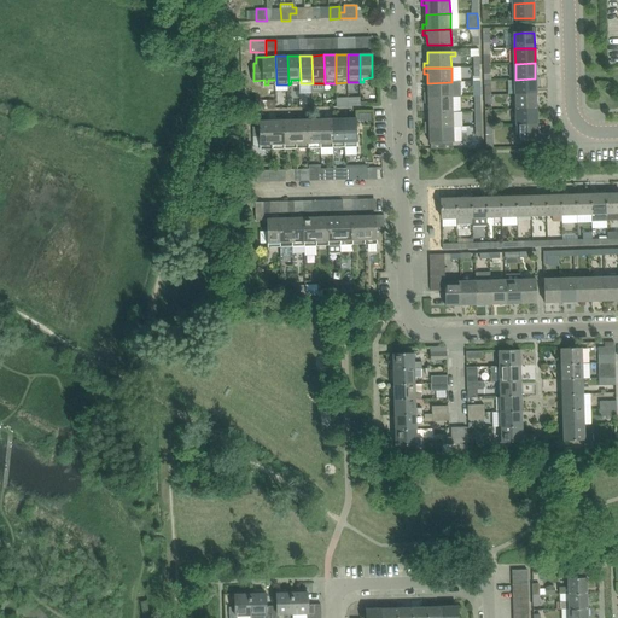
[(536,94),(535,79),(516,80),(517,94),(536,94)]
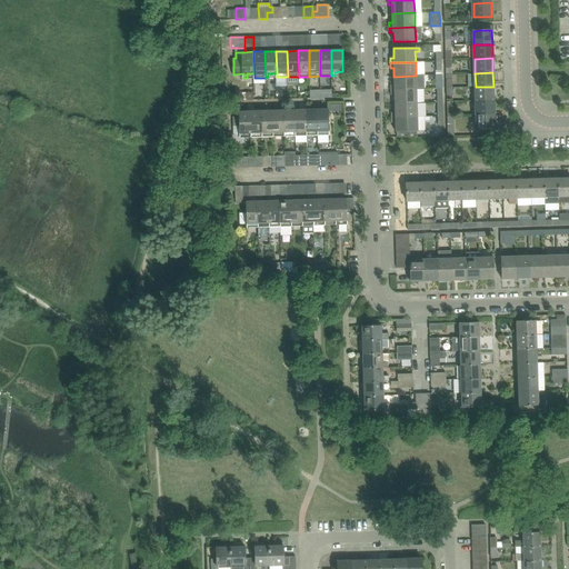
[(425,76),(416,76),(393,77),(395,86),(390,86),(390,90),(416,90),(425,89),(425,76)]
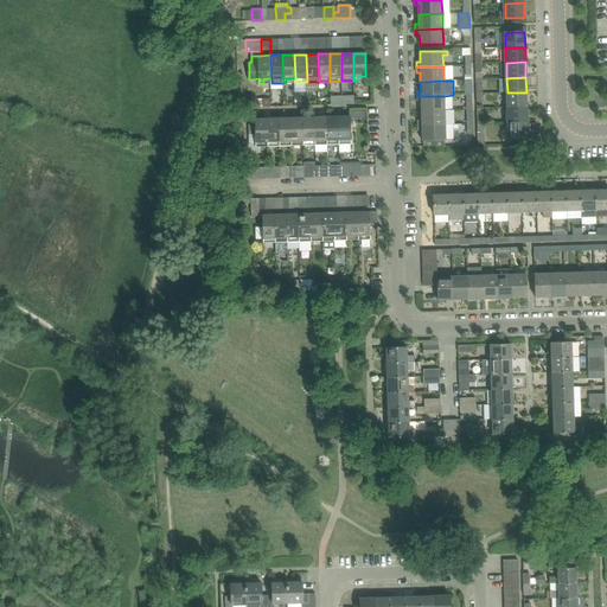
[(526,107),(526,93),(508,93),(508,108),(526,107)]
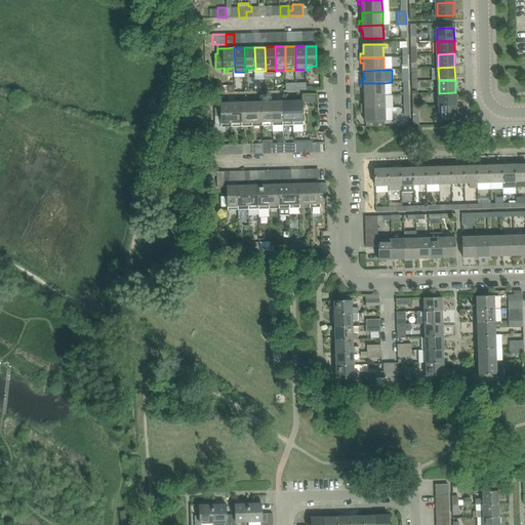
[(385,95),(384,83),(360,83),(360,88),(364,88),(364,96),(385,95)]
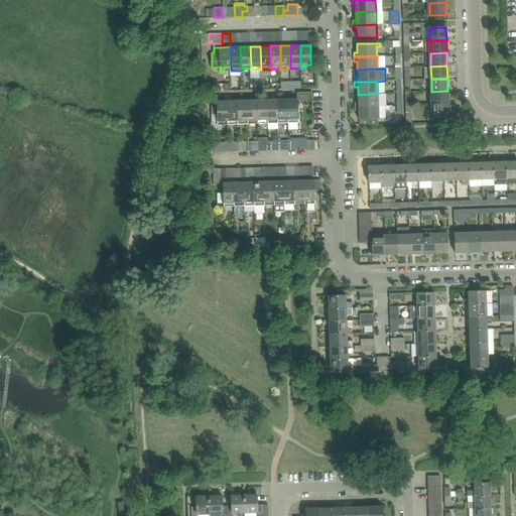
[(448,104),(447,91),(431,92),(431,104),(448,104)]
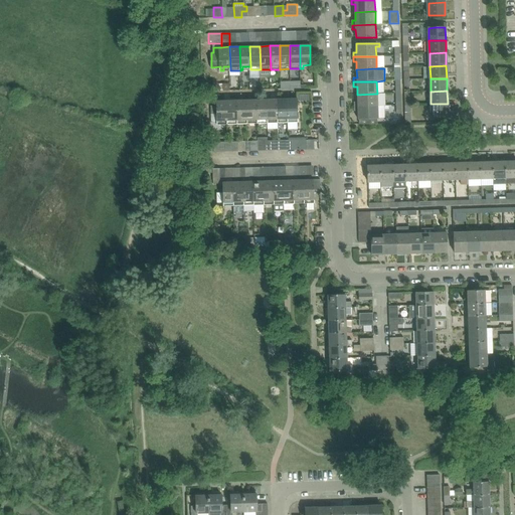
[(377,106),(377,94),(357,95),(357,102),(354,103),(354,107),(377,106)]
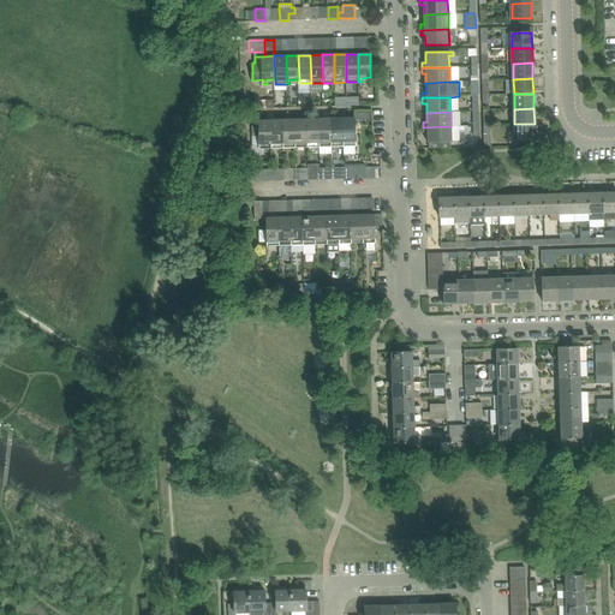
[(320,147),(320,118),(308,119),(308,143),(308,147),(320,147)]
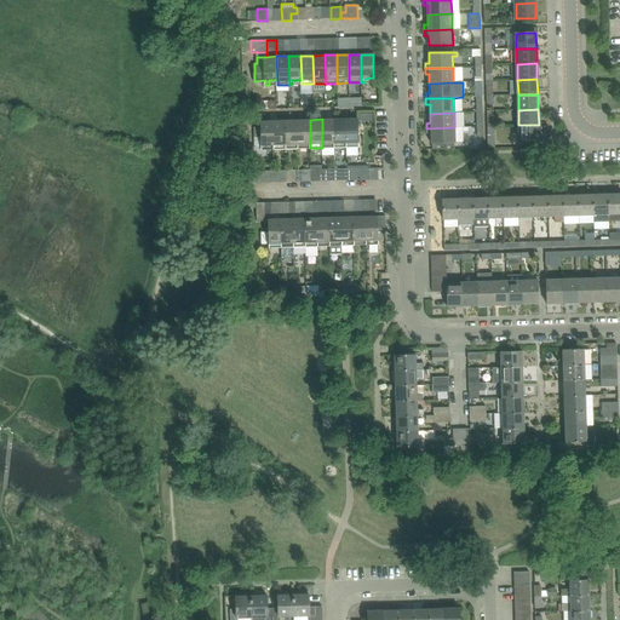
[(334,148),(334,119),(322,119),(322,148),(334,148)]
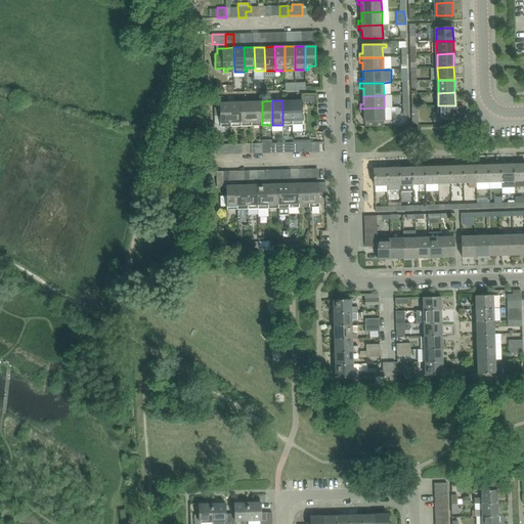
[(293,124),(293,100),(282,100),(282,125),(293,124)]
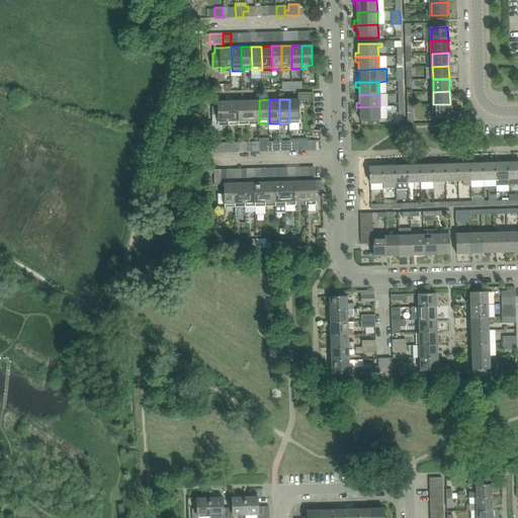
[(299,99),(289,99),(289,122),(299,122),(299,99)]
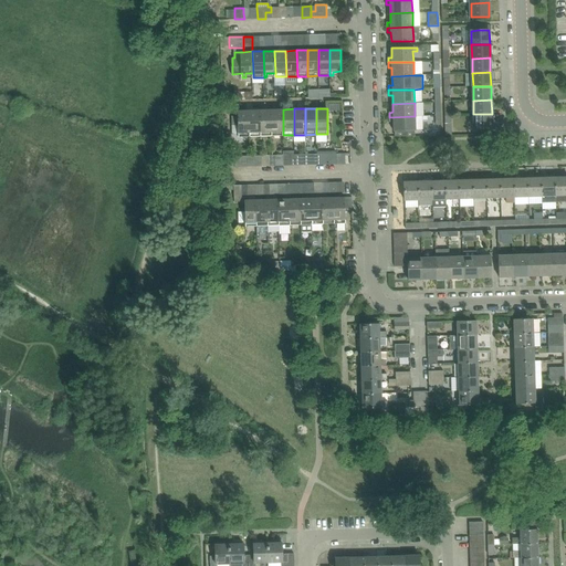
[(250,136),(250,109),(239,111),(239,125),(232,125),(232,134),(239,134),(239,136),(250,136)]
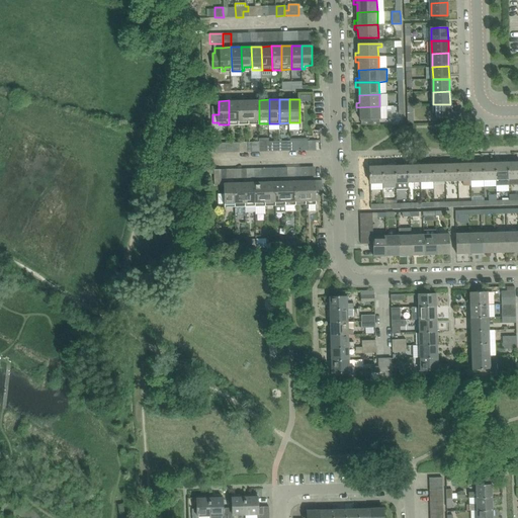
[(239,100),(229,100),(229,124),(232,124),(232,120),(239,120),(239,100)]
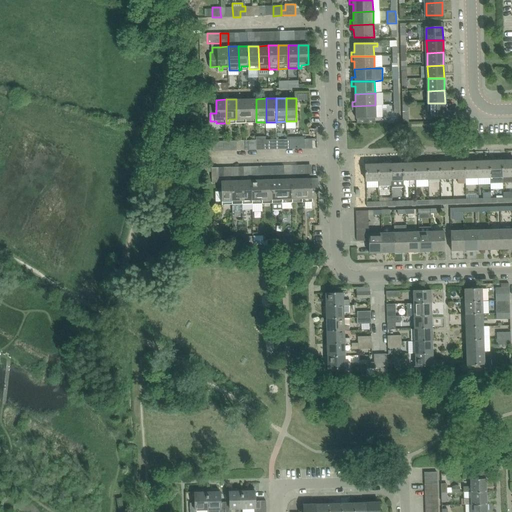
[(246,99),(236,99),(236,119),(244,119),(244,122),(246,122),(246,99)]
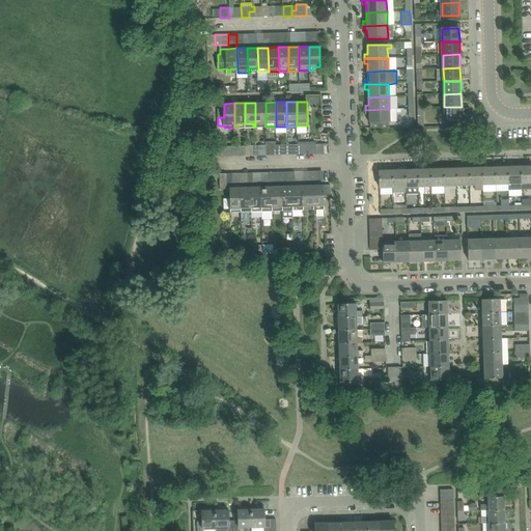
[(266,103),(255,103),(255,127),(258,127),(258,123),(266,123),(266,103)]
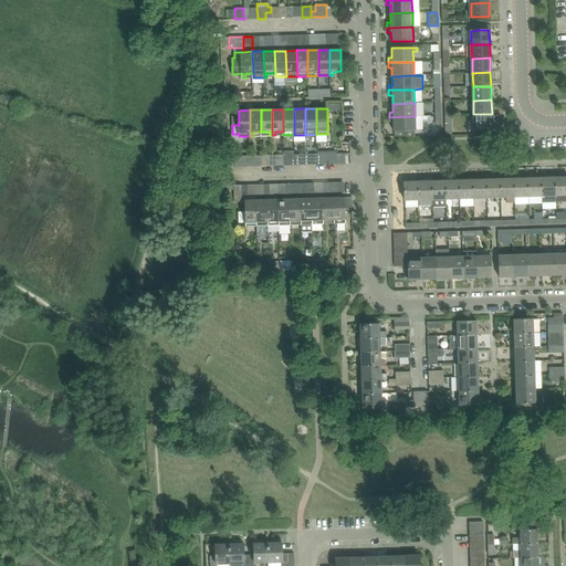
[(492,128),(492,114),(473,114),(474,128),(492,128)]
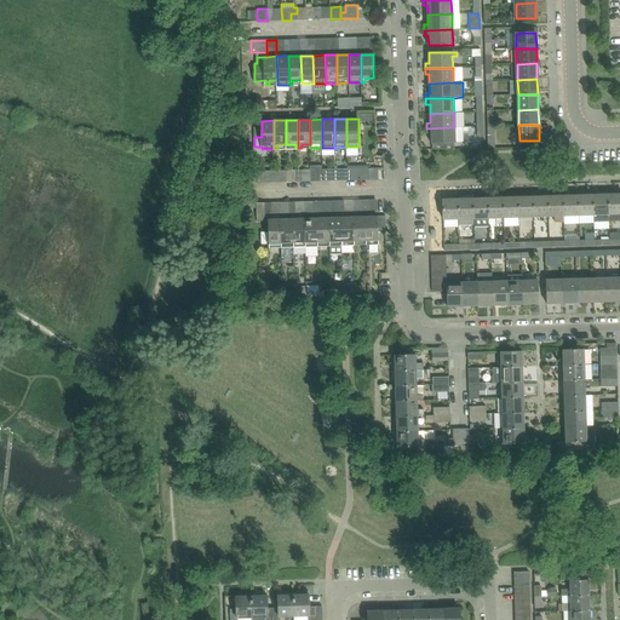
[(454,143),(454,127),(426,128),(426,135),(431,133),(431,144),(454,143)]
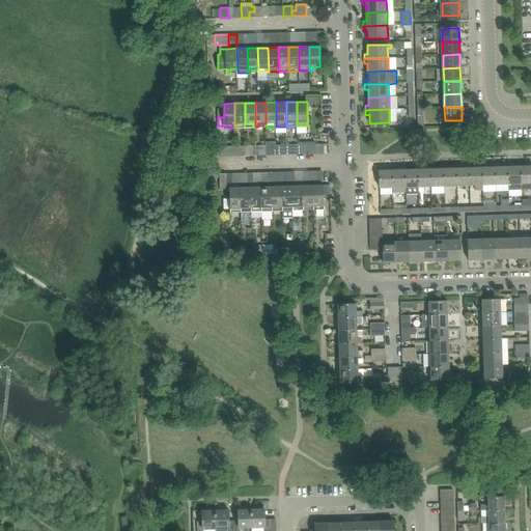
[(279,150),(279,145),(275,145),(275,142),(267,142),(267,145),(267,156),(274,156),(274,150),(279,150)]
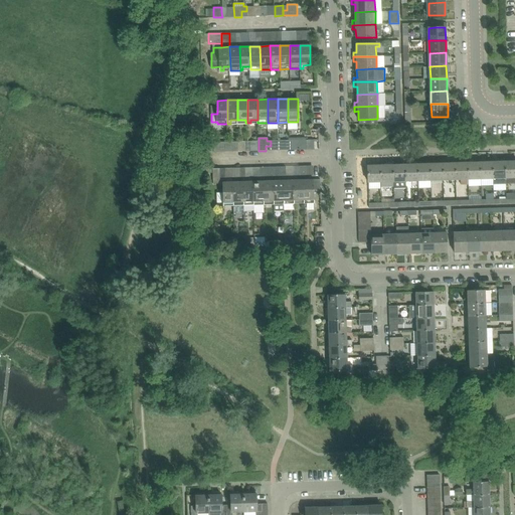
[(307,149),(307,140),(291,140),(291,145),(286,145),(286,150),(307,149)]
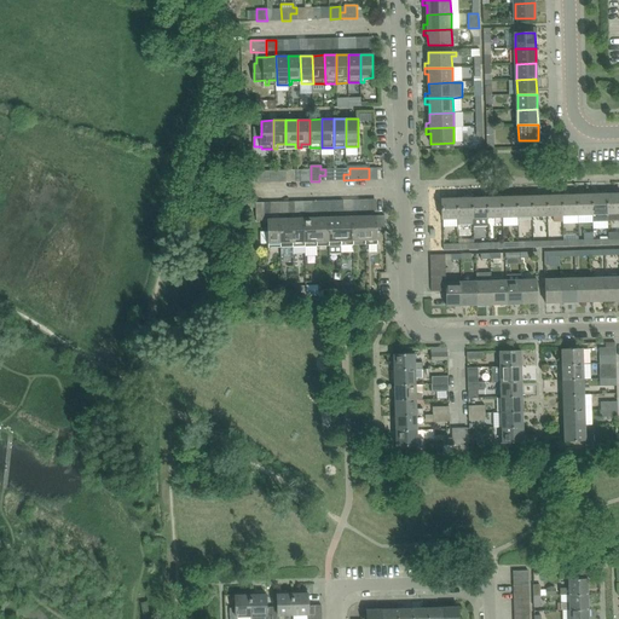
[(311,181),(311,169),(301,169),(301,175),(295,175),(295,181),(311,181)]
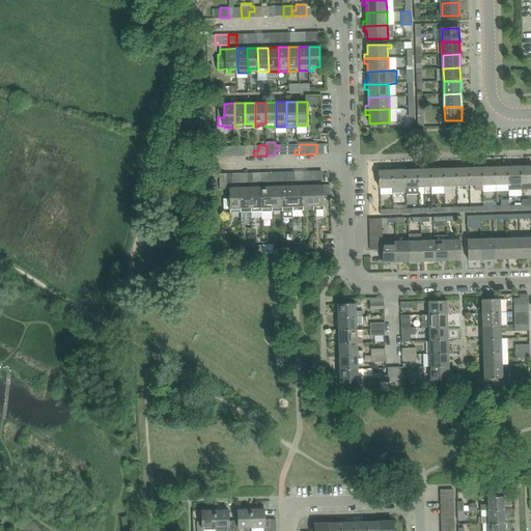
[(530,188),(530,165),(520,166),(521,183),(521,189),(530,188)]
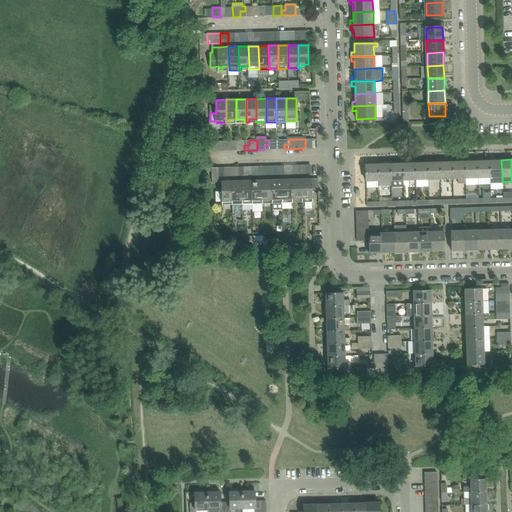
[(502,176),(501,160),(489,161),(489,176),(490,182),(502,182),(502,176)]
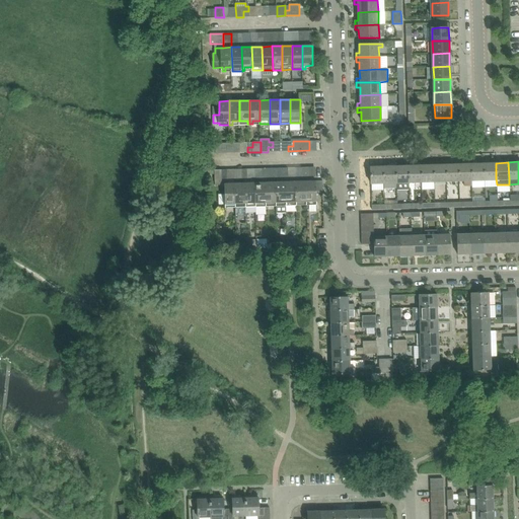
[(471,179),(470,163),(458,164),(458,180),(464,180),(471,179)]
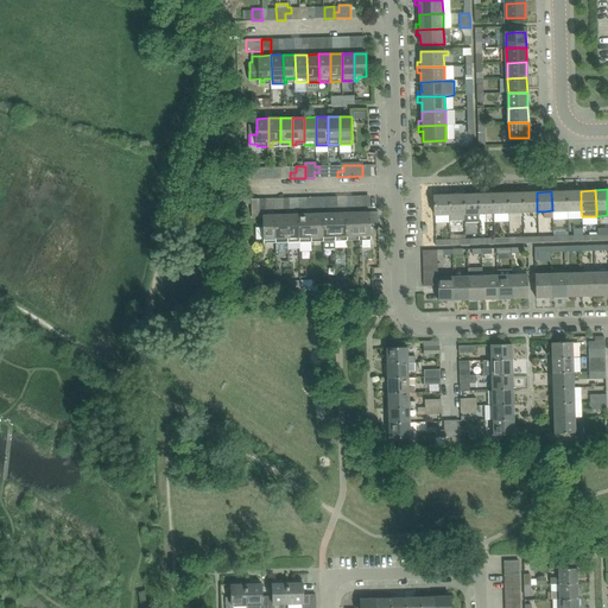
[(567,210),(567,191),(551,191),(552,210),(567,210)]
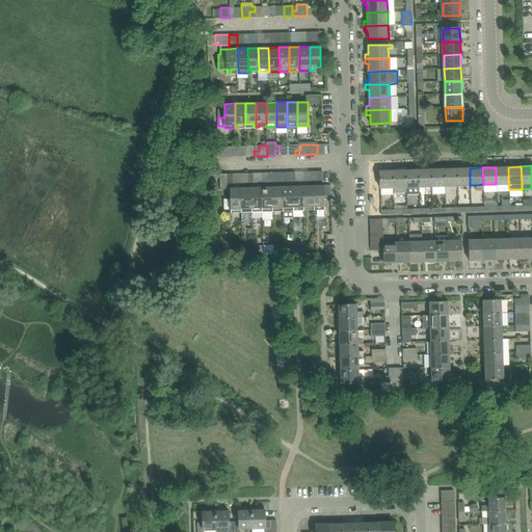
[(508,183),(508,167),(496,167),(496,184),(508,183)]
